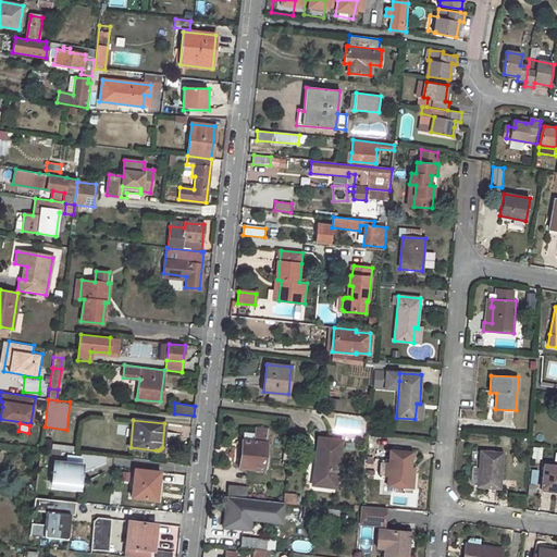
[(243,441),(239,467),(263,470),(268,430),(257,429),(255,442),(243,441)]
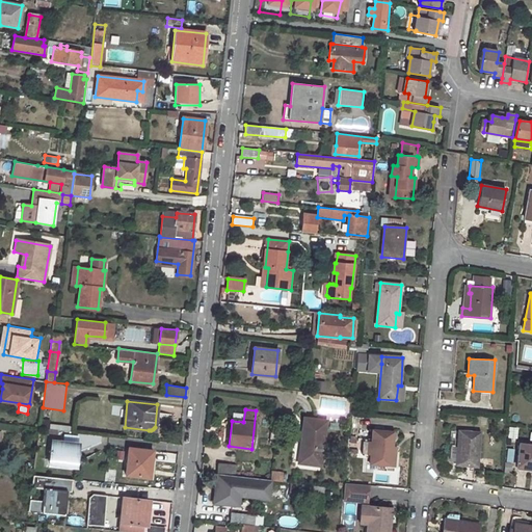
[(304,418),(301,437),(303,437),(301,455),(299,455),(298,463),(320,466),(326,421),(304,418)]
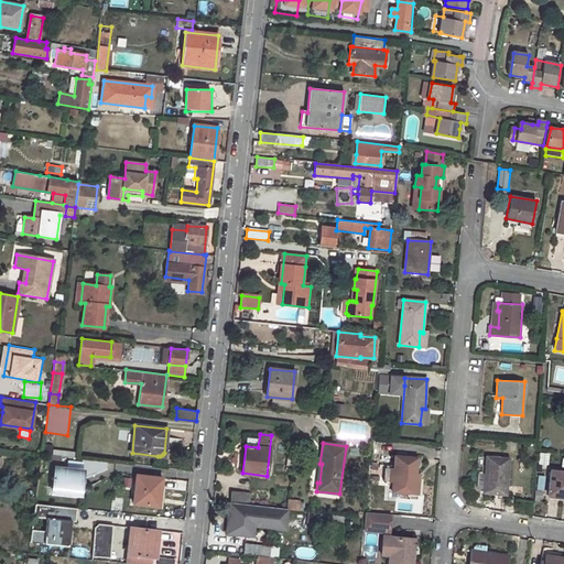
[(295,446),(290,445),(286,469),(292,469),(295,446)]
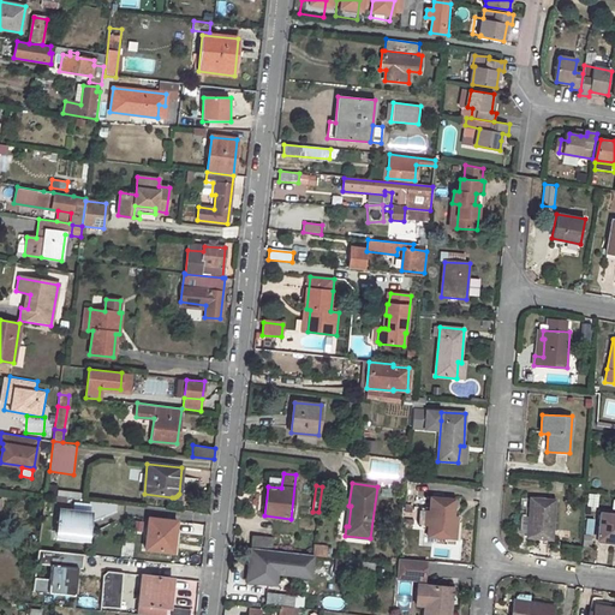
[(597,512),(599,494),(589,493),(587,511),(597,512)]
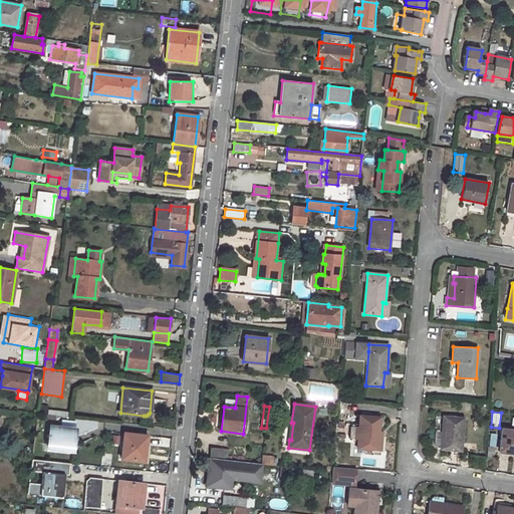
[(360,416),(357,448),(377,449),(379,418),(360,416)]
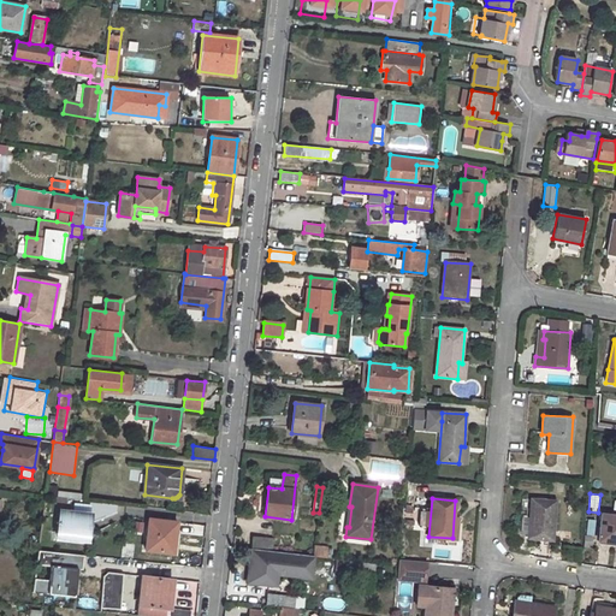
[(532,499),(528,537),(552,539),(556,502),(532,499)]
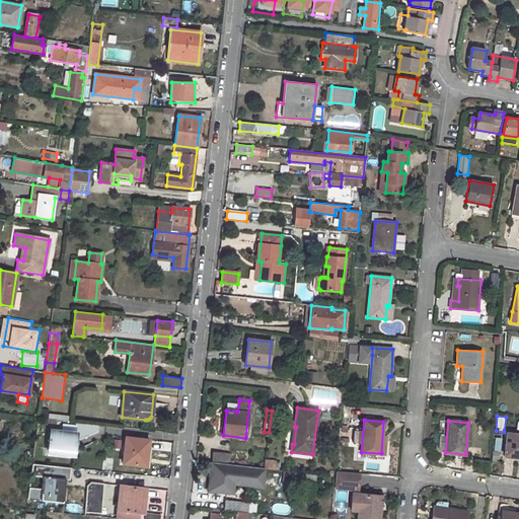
[(105,435),(121,436),(122,428),(106,428),(105,435)]
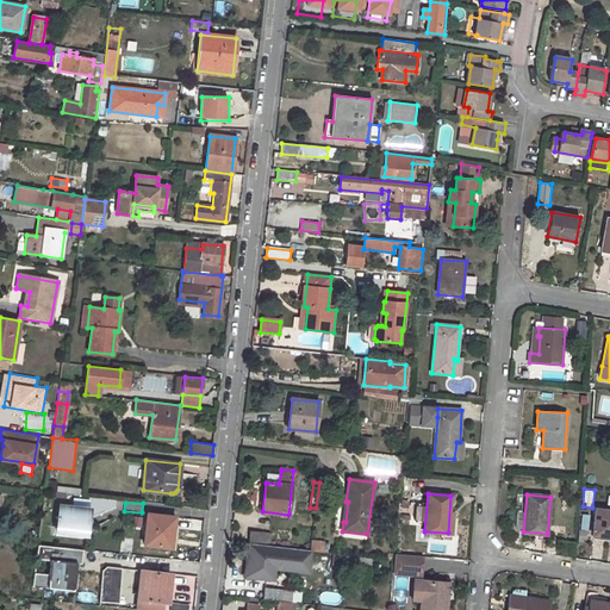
[(57,533),(86,536),(88,509),(60,505),(60,515),(55,517),(58,520),(57,533)]
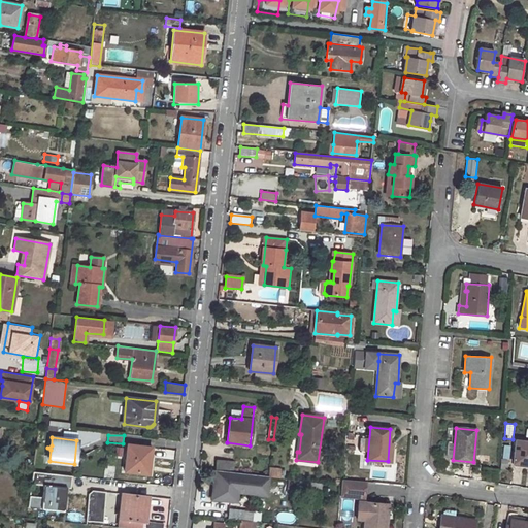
[(527,441),(516,440),(514,463),(527,464),(527,441)]
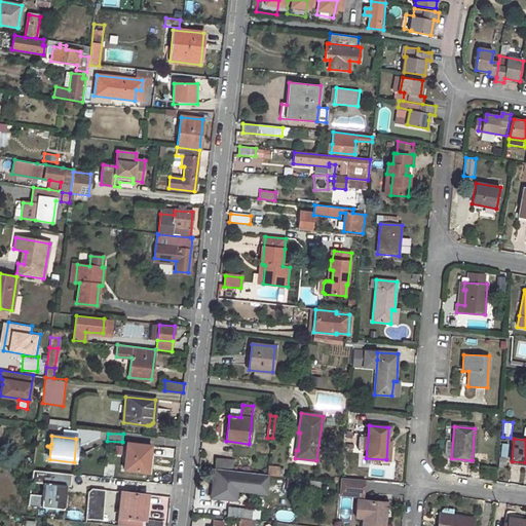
[(126,443),(124,468),(148,472),(151,445),(126,443)]
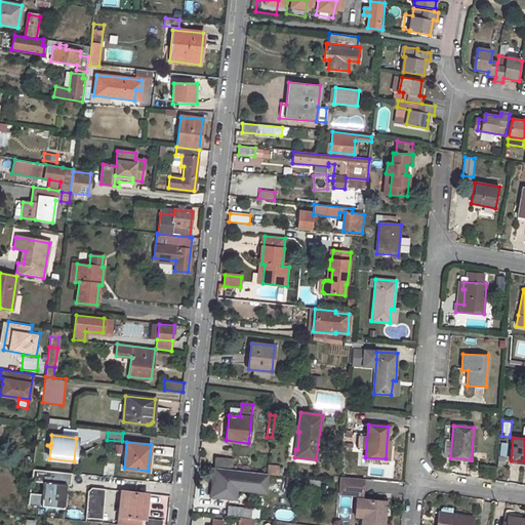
[(114,452),(121,453),(123,445),(115,443),(114,452)]
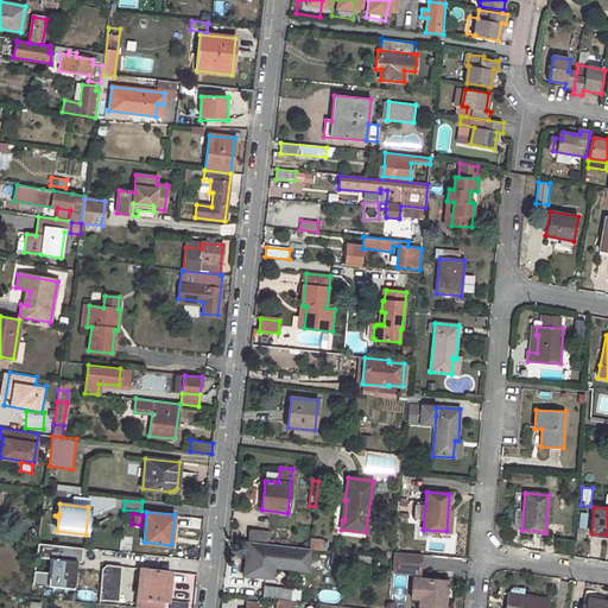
[(249,530),(248,542),(268,544),(270,532),(249,530)]
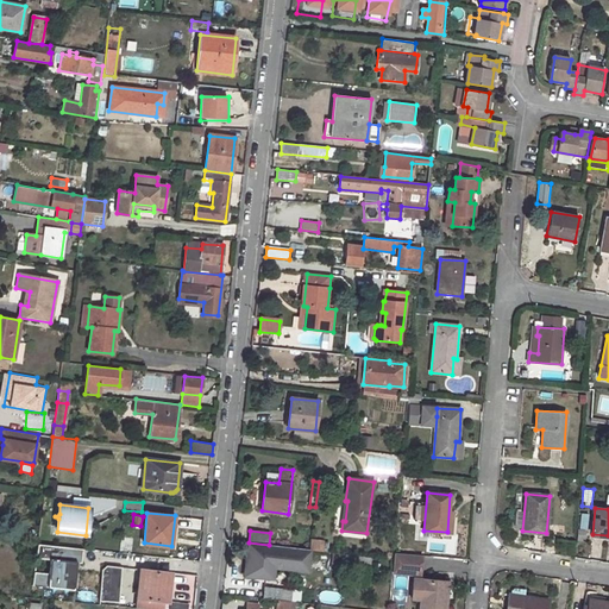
[(312,540),(309,550),(322,551),(324,542),(312,540)]
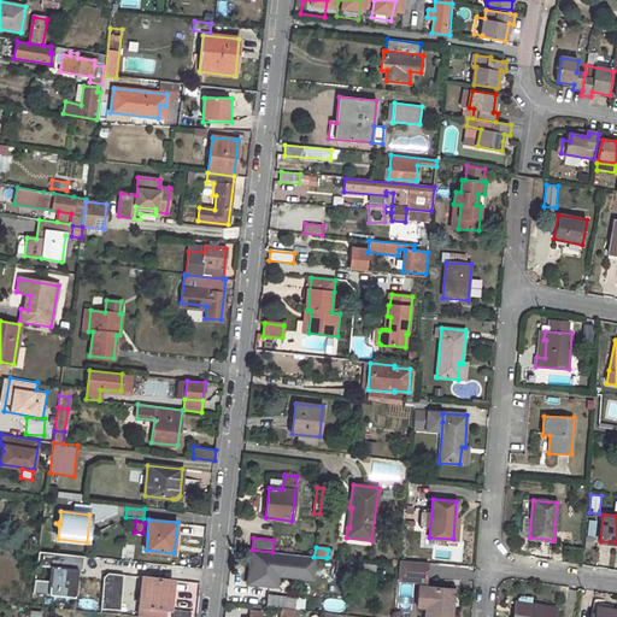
[(252,550),(247,583),(274,586),(278,553),(272,552),(252,550)]
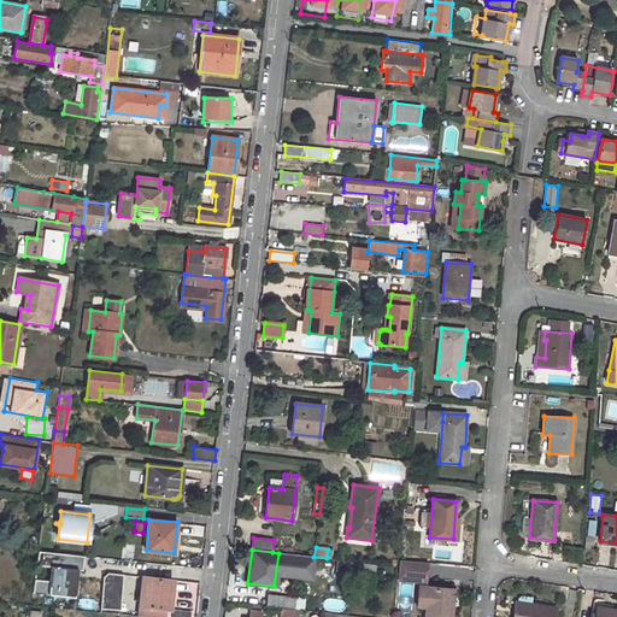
[(34,593),(78,595),(82,554),(64,553),(63,564),(52,563),(51,580),(35,579),(34,593)]
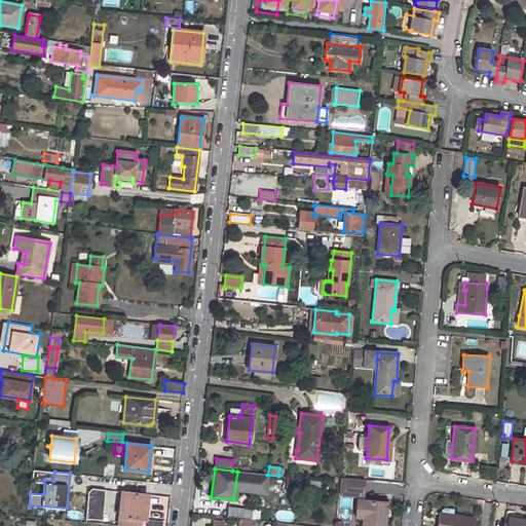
[(339,494),(360,495),(361,480),(340,478),(339,494)]
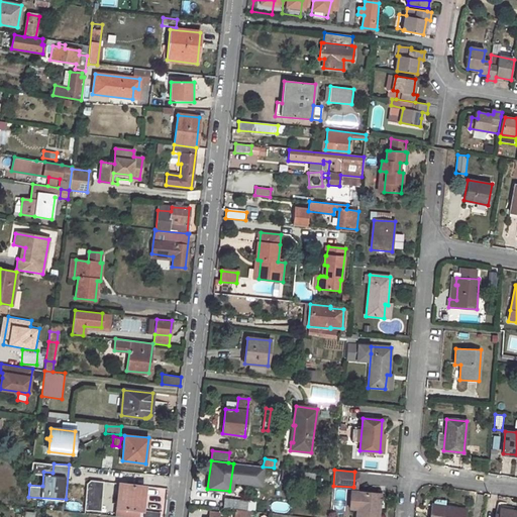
[(294,471),(293,479),(314,481),(315,473),(294,471)]
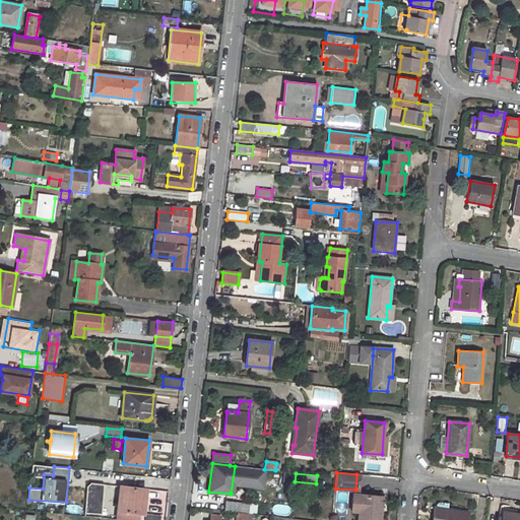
[(120,486),(116,519),(137,519),(138,514),(143,514),(145,490),(120,486)]
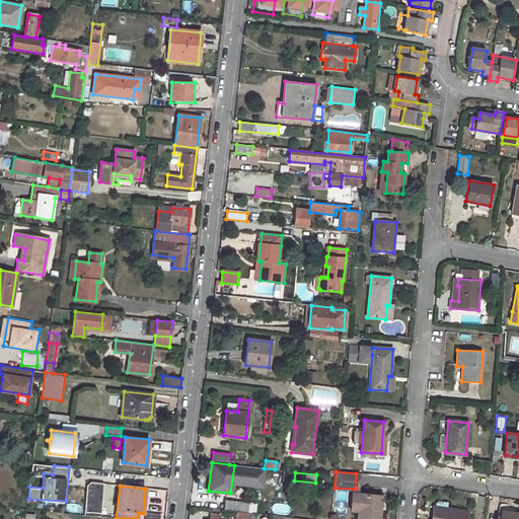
[(86,499),(84,510),(102,512),(104,494),(93,493),(92,499),(86,499)]
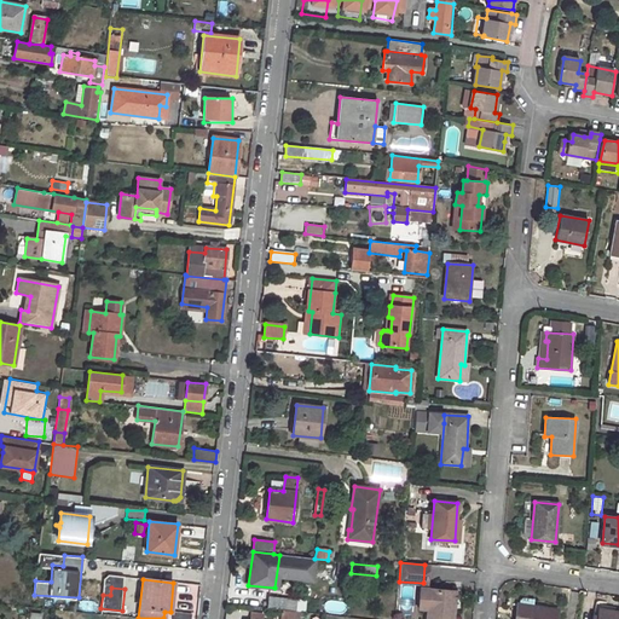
[(452,618),(453,608),(450,608),(452,591),(422,588),(421,601),(428,602),(427,618),(452,618)]
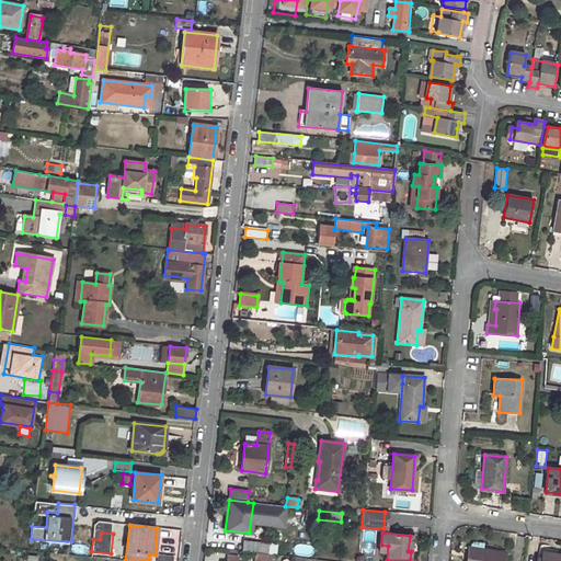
[(244,541),(243,551),(255,552),(268,553),(270,546),(244,541)]
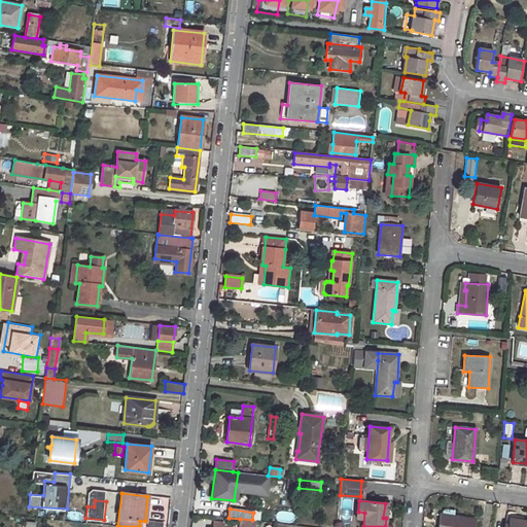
[(473,526),(476,520),(454,516),(455,511),(448,508),(444,511),(442,512),(441,514),(440,521),(445,522),(444,526),(473,526)]
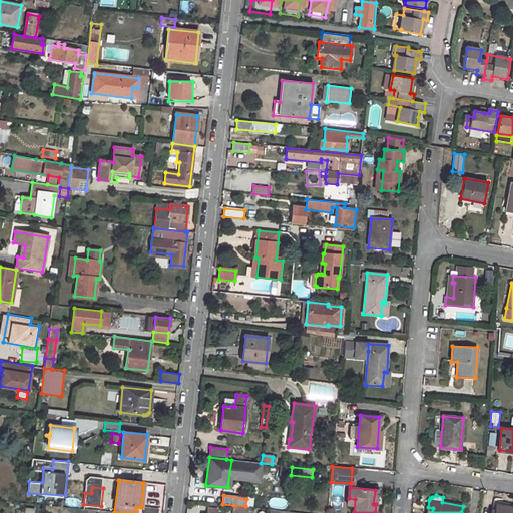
[(512,512),(512,506),(497,504),(495,512),(512,512)]
